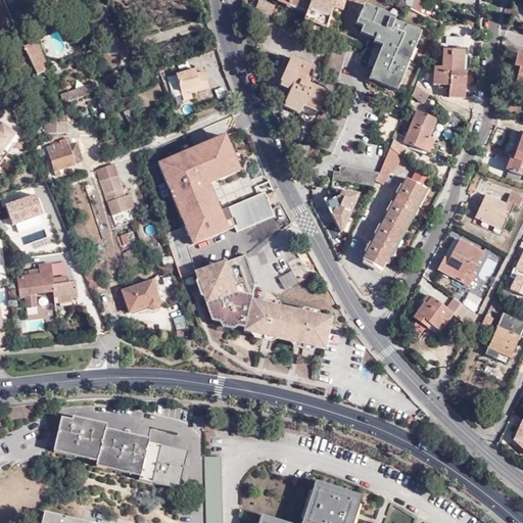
[(264,0),(258,0),(252,11),(267,19),(274,6),(264,0)]
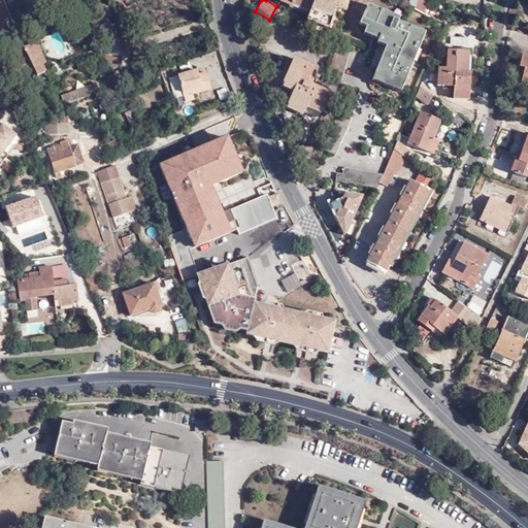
[(290,4),(309,11),(315,0),(279,0),(279,2),(289,6),(290,4)]
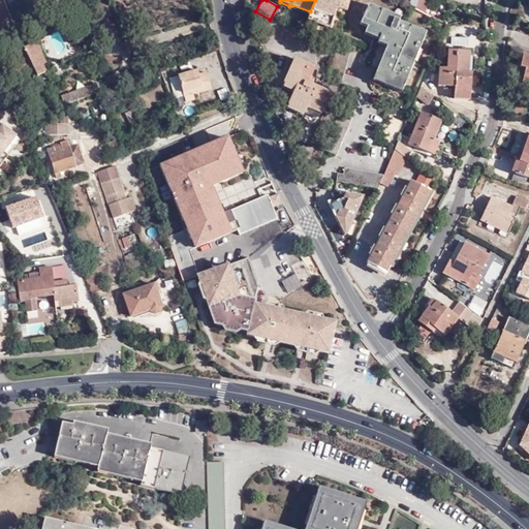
[(346,0),(324,0),(320,11),(338,20),(346,0)]
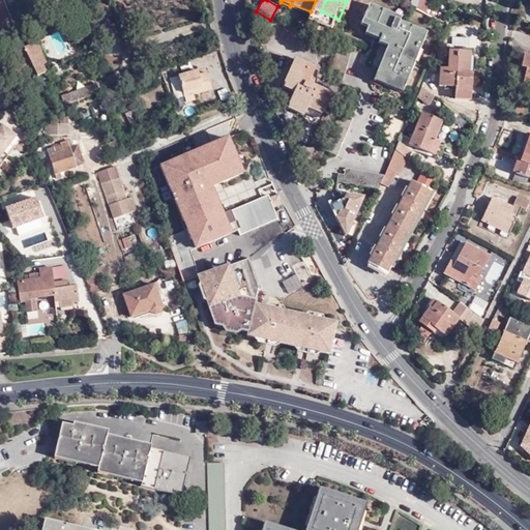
[(421,0),(419,8),(428,12),(430,0),(421,0)]
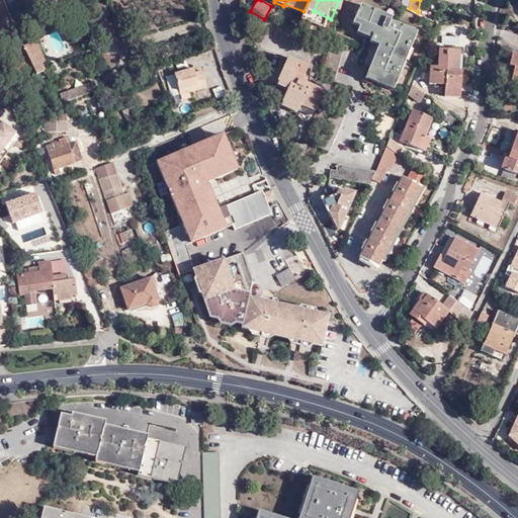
[(284,4),(283,6),(282,7),(303,15),(304,11),(284,4)]
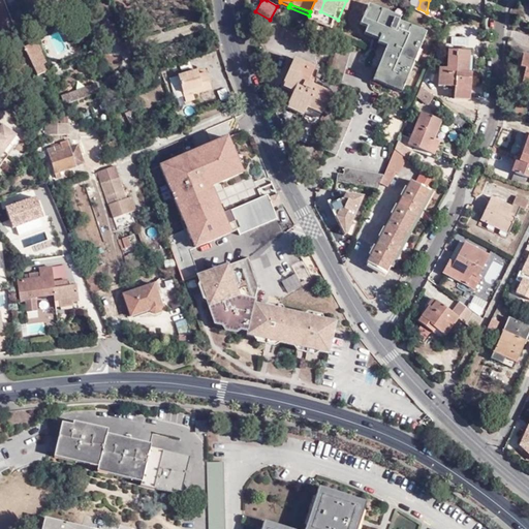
[(366,29),(373,32),(382,35),(381,38),(389,41),(386,48),(375,74),(389,81),(395,83),(403,87),(425,33),(398,23),(400,19),(368,5),(359,26),(366,29)]
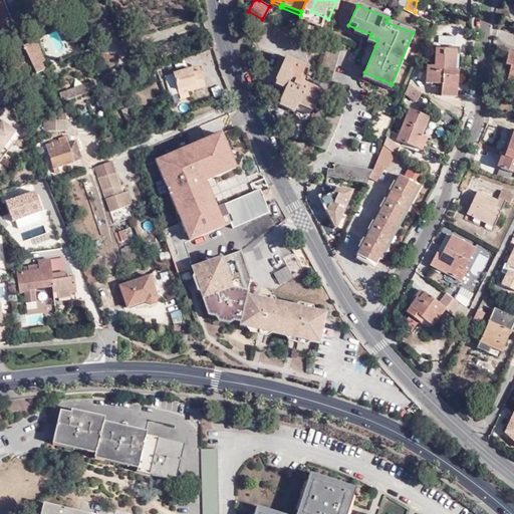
[(90,6),(84,10),(91,21),(97,17),(90,6)]
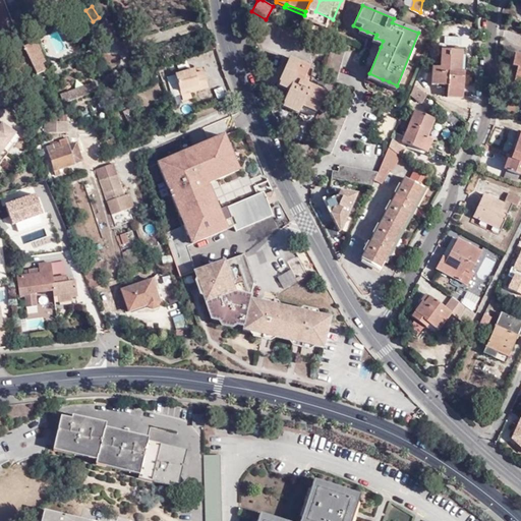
[(365,38),(367,32),(360,29),(357,35),(365,38)]
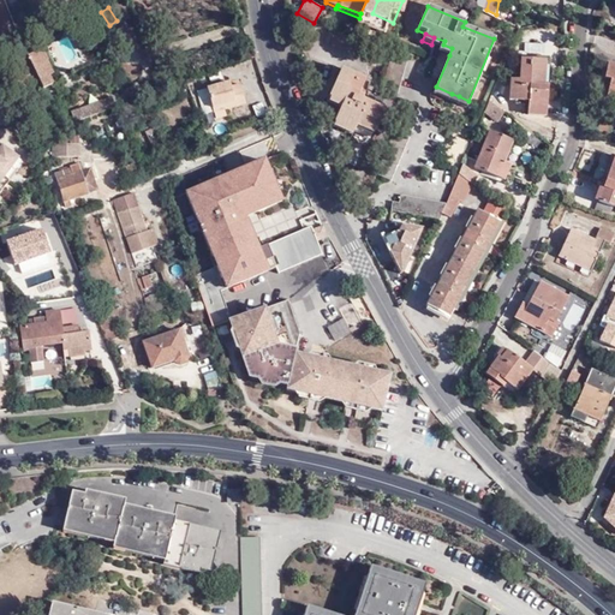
[(441,48),(443,45),(445,41),(434,37),(431,45),(441,48)]
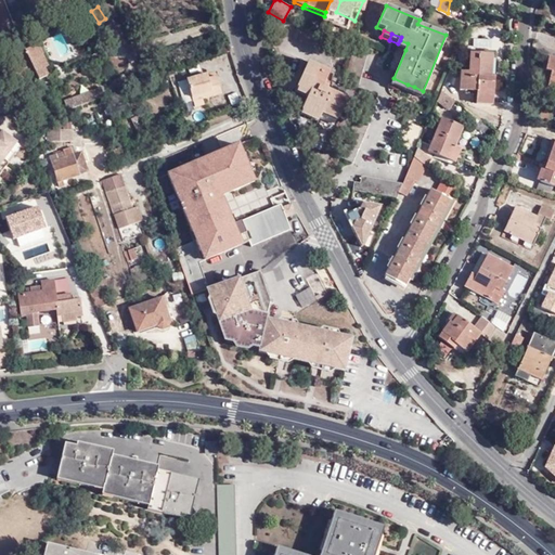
[(405,50),(408,43),(400,40),(398,43),(397,47),(405,50)]
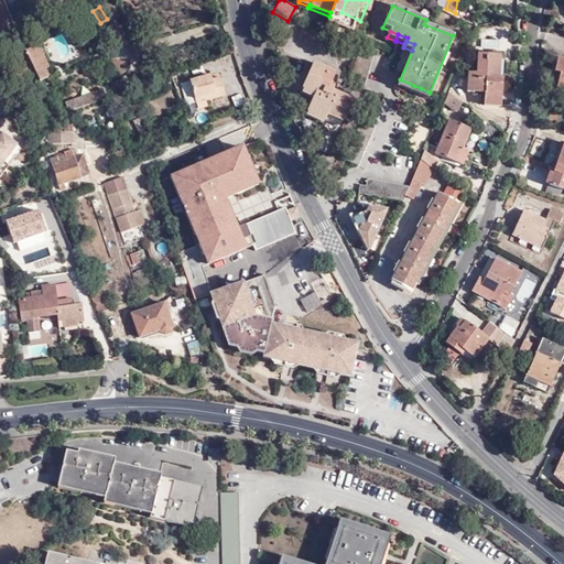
[(30,58),(14,66),(21,79),(35,73),(40,80),(50,76),(46,68),(50,67),(40,45),(25,51),(30,58)]
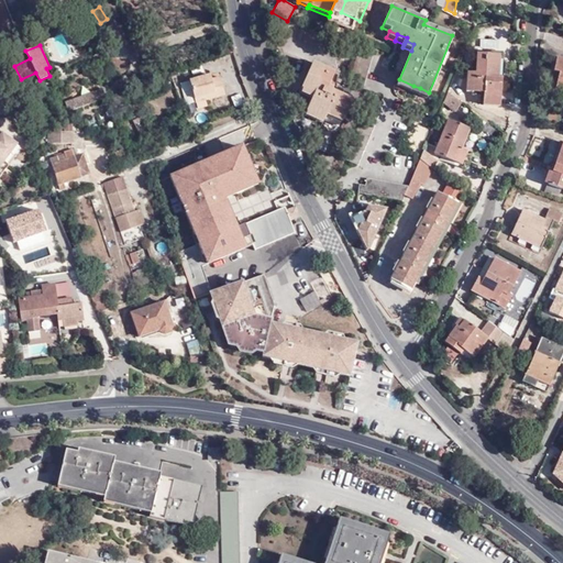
[(357,54),(350,81),(359,87),(363,90),(372,58),(357,54)]
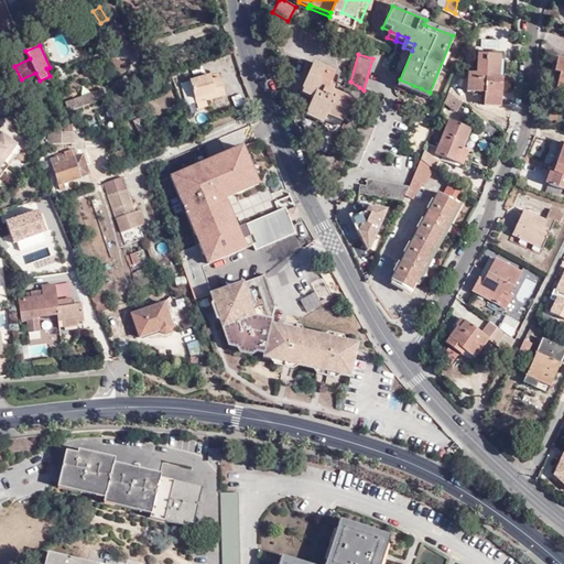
[(501,106),(503,79),(501,79),(502,56),(480,55),(479,73),(470,73),(469,93),(484,93),(483,105),(501,106)]
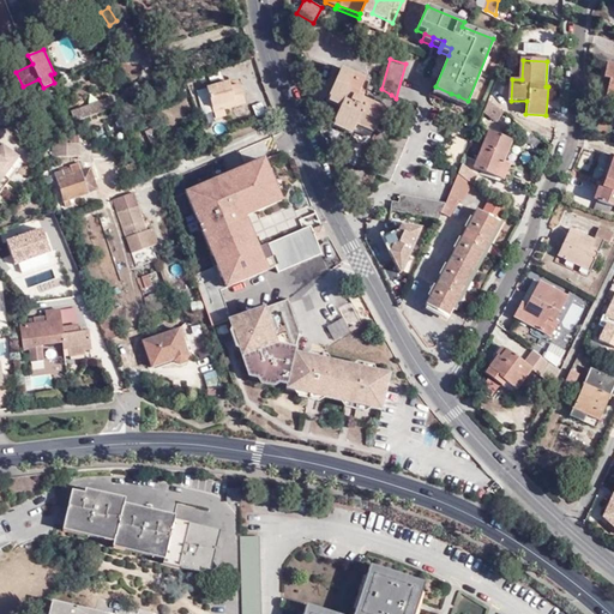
[(605,101),(613,102),(613,65),(607,64),(603,80),(609,82),(605,101)]
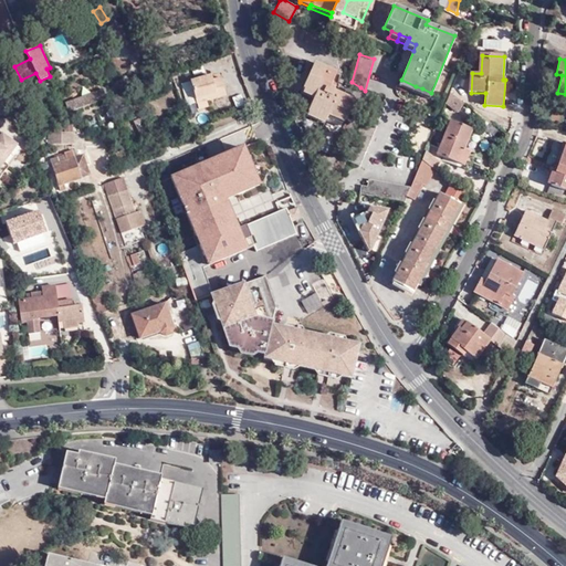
[(305,90),(315,94),(306,113),(324,121),(327,112),(346,119),(355,100),(336,92),(338,88),(333,86),(338,73),(316,64),(305,90)]
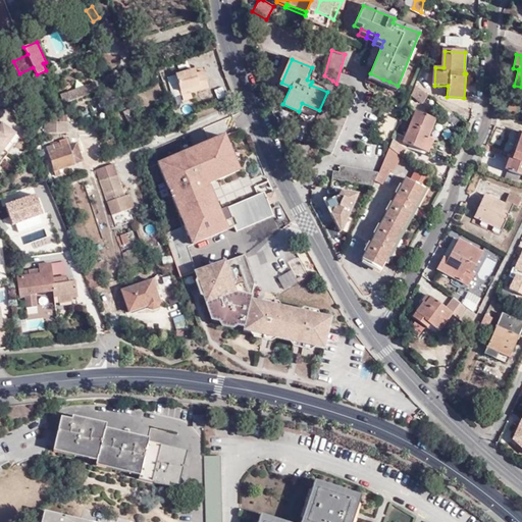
[(190,92),(208,86),(204,73),(196,76),(195,71),(194,67),(175,73),(180,91),(190,89),(190,92)]
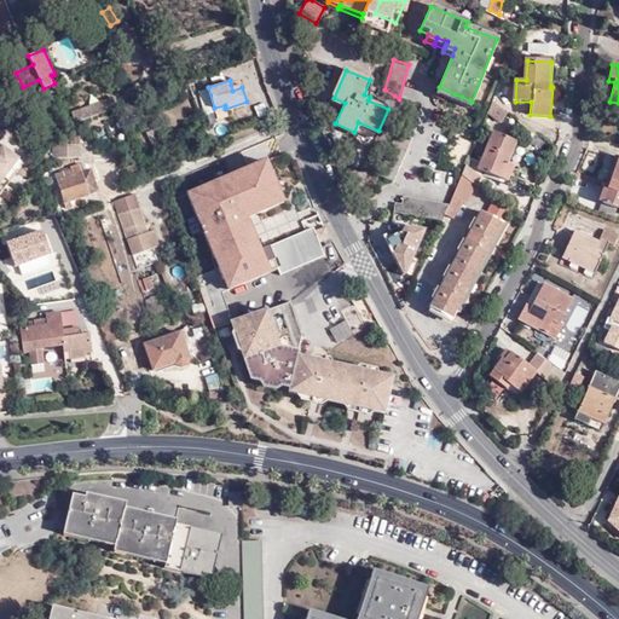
[(0,110),(10,106),(0,85),(0,110)]
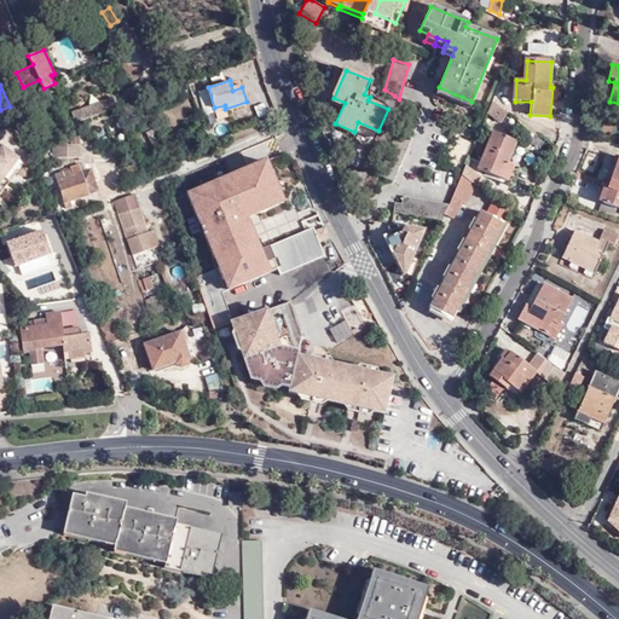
[(439,87),(435,94),(451,100),(455,94),(439,87)]
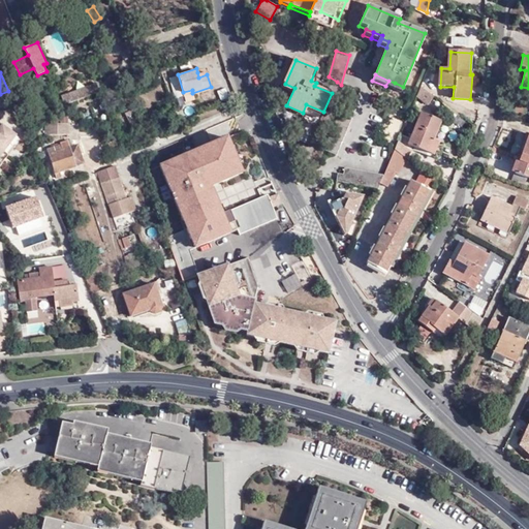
[(393,89),(395,83),(389,81),(385,86),(393,89)]
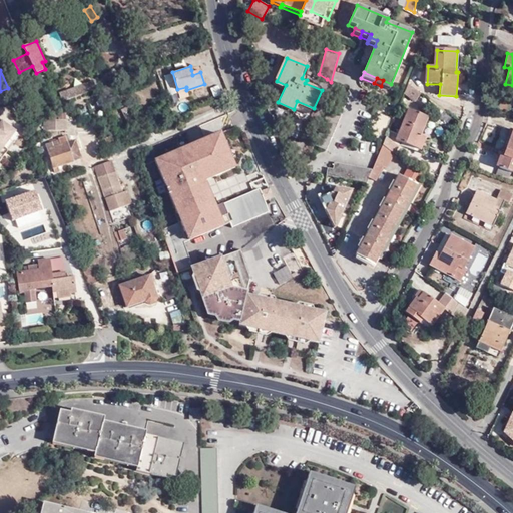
[(59,92),(63,101),(96,89),(93,79),(59,92)]
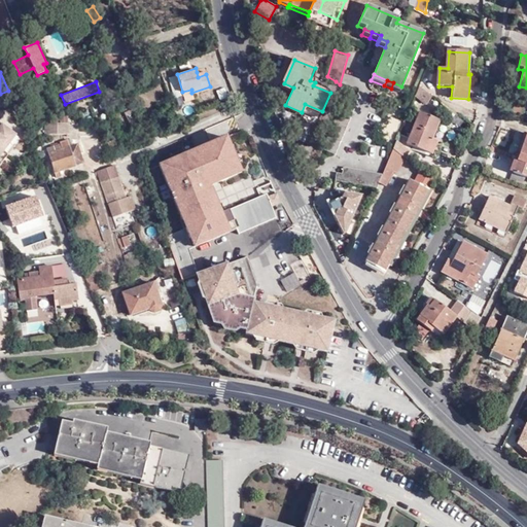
[(399,92),(401,86),(393,82),(391,89),(399,92)]
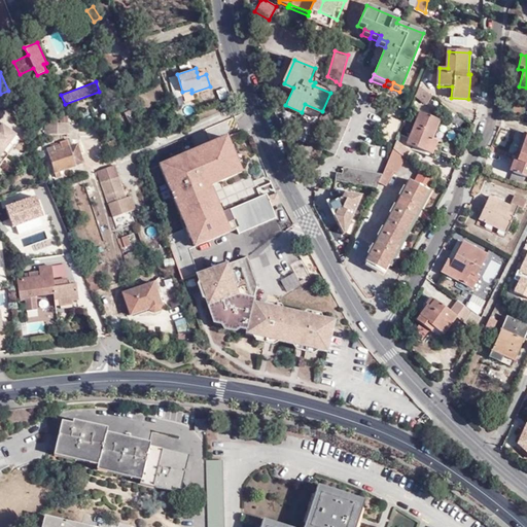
[(118,96),(114,85),(102,91),(104,97),(118,96)]
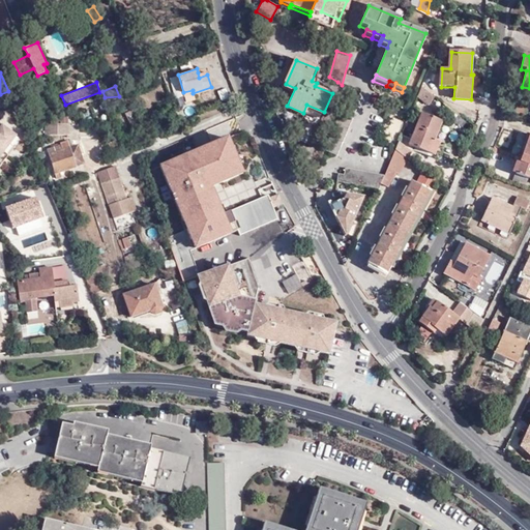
[(193,90),(183,92),(185,98),(211,90),(211,87),(193,93),(193,90)]
